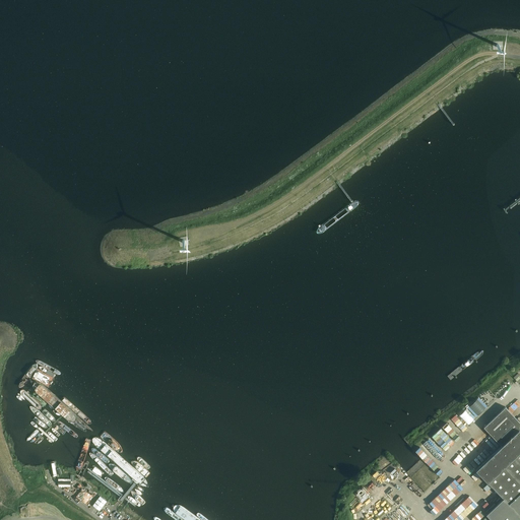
[(502,445),(475,469),(503,498),(486,514),(491,519),(519,519),(519,430),(519,428),(519,421),(506,406),(483,427),(502,445)]
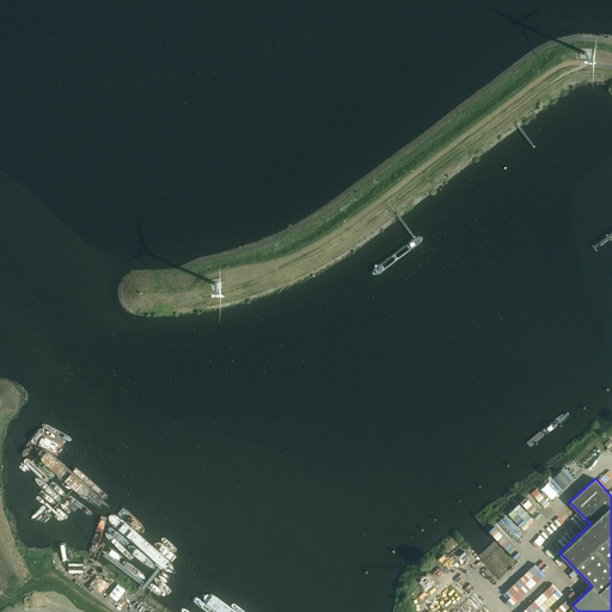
[(169,571),(175,573),(175,568),(171,563),(116,515),(111,514),(109,516),(109,519),(110,522),(164,570),(169,571)]
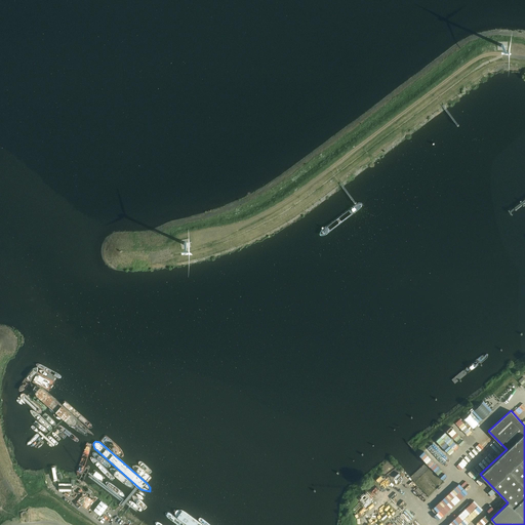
[(108,506),(101,500),(93,510),(101,516),(108,506)]
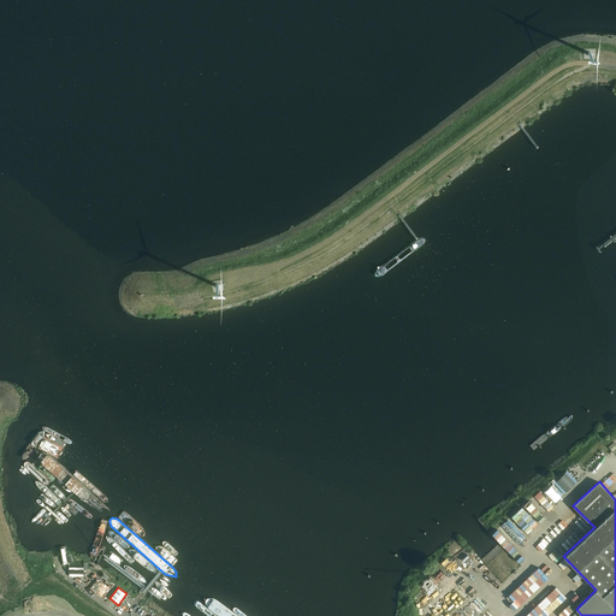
[(98,599),(100,597),(90,590),(88,592),(98,599)]
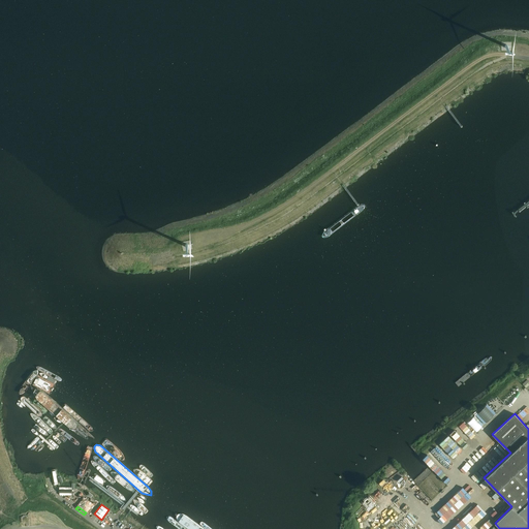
[(23,515),(20,517),(20,519),(20,522),(23,524),(26,524),(26,526),(31,526),(30,518),(29,512),(28,512),(28,515),(23,515)]
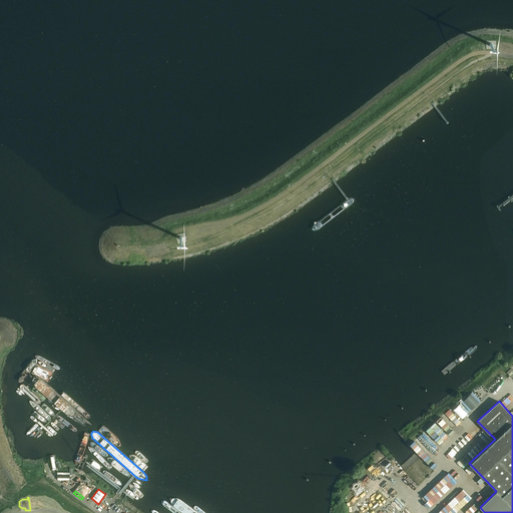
All buildings are outlined.
